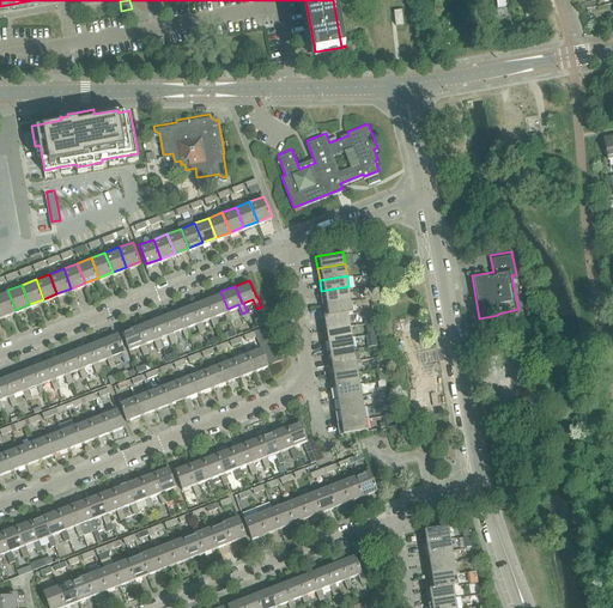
[(321,291),(323,303),(351,298),(349,286),(321,291)]
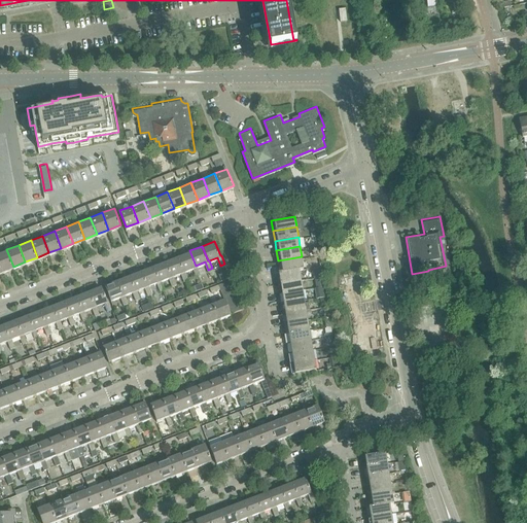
[(6,249),(0,251),(0,268),(1,271),(13,267),(6,249)]
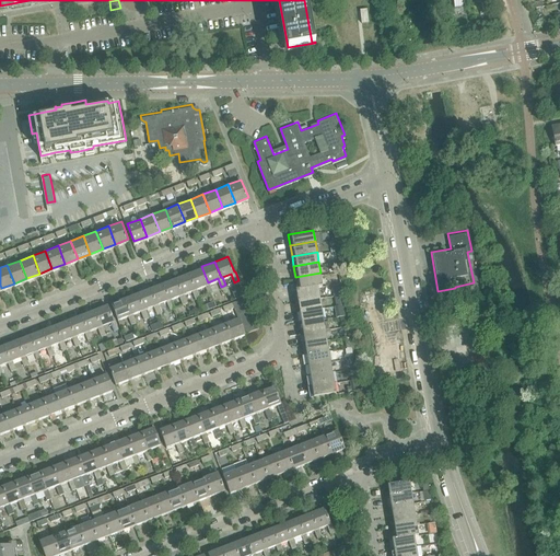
[(201,266),(189,271),(195,288),(197,287),(205,284),(208,292),(213,290),(210,281),(208,282),(201,266)]
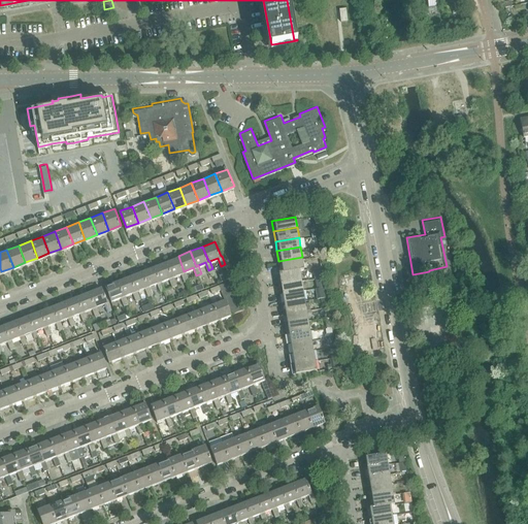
[(178,256),(166,261),(172,275),(173,274),(182,272),(185,280),(189,279),(186,270),(184,271),(178,256)]
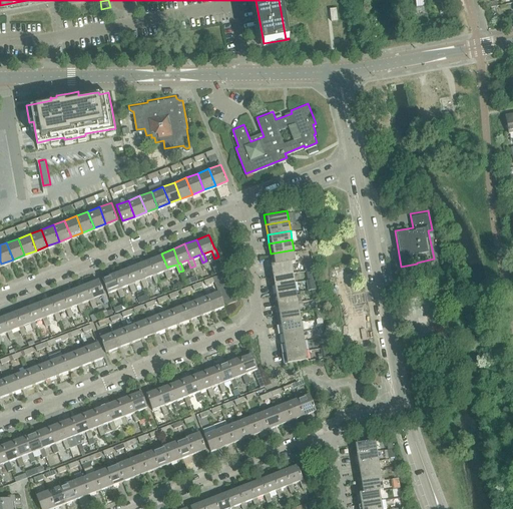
[(271,253),(273,263),(273,264),(292,260),(292,261),(296,260),(294,249),(271,253)]
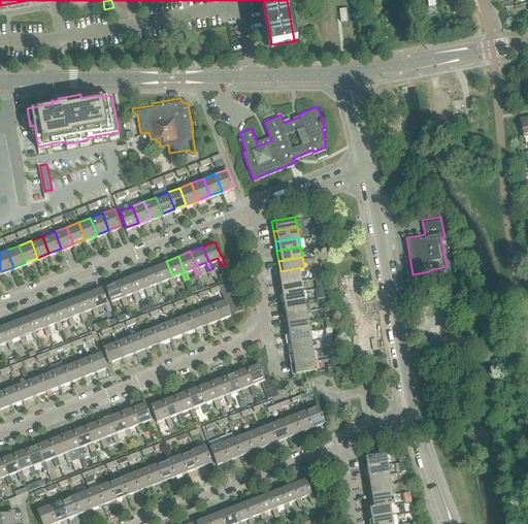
[(166,261),(154,265),(160,281),(161,280),(169,276),(172,285),(176,283),(173,274),(172,275),(166,261)]
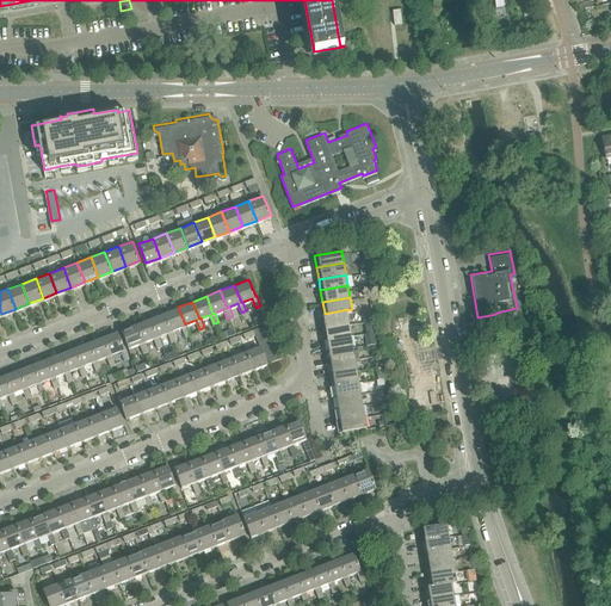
[(178,307),(164,313),(171,329),(173,329),(181,326),(185,334),(190,333),(186,323),(185,325),(178,307)]
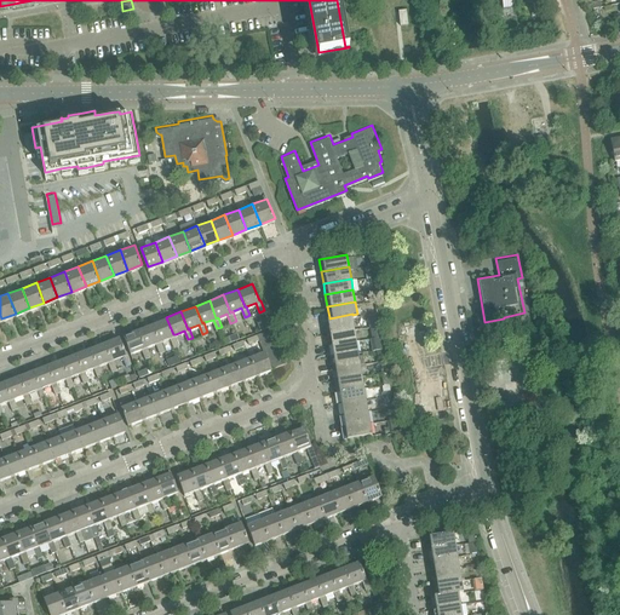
[(325,319),(326,331),(354,326),(352,315),(352,314),(329,319),(329,317),(325,319)]
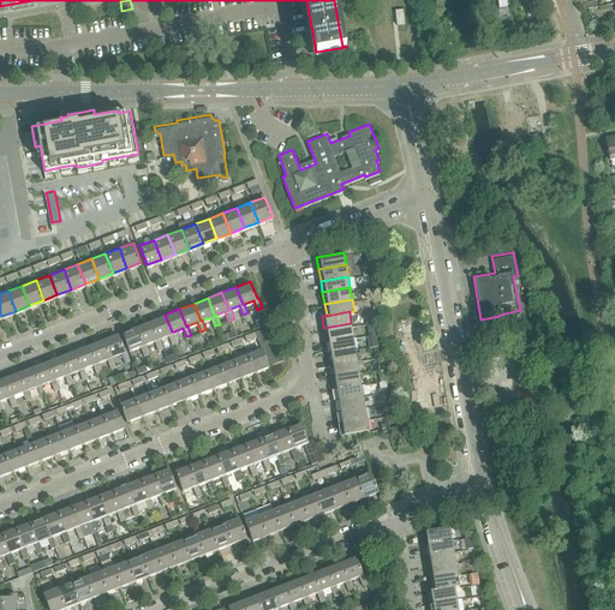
[(268,321),(264,312),(255,316),(258,326),(268,321)]
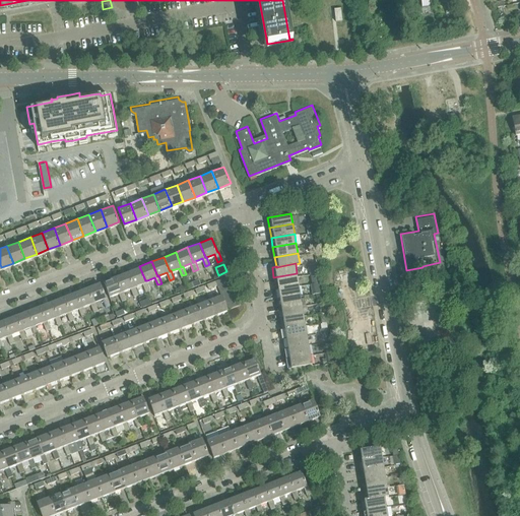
[(139,266),(128,270),(133,285),(135,284),(142,281),(145,289),(150,287),(147,280),(145,280),(139,266)]
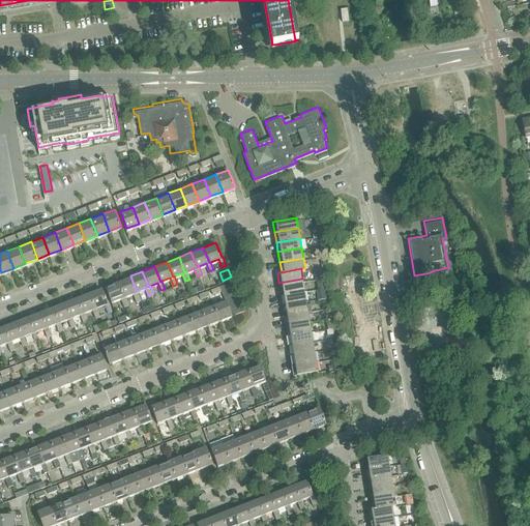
[(130,275),(118,281),(124,295),(125,295),(134,292),(137,299),(141,298),(138,290),(136,291),(130,275)]
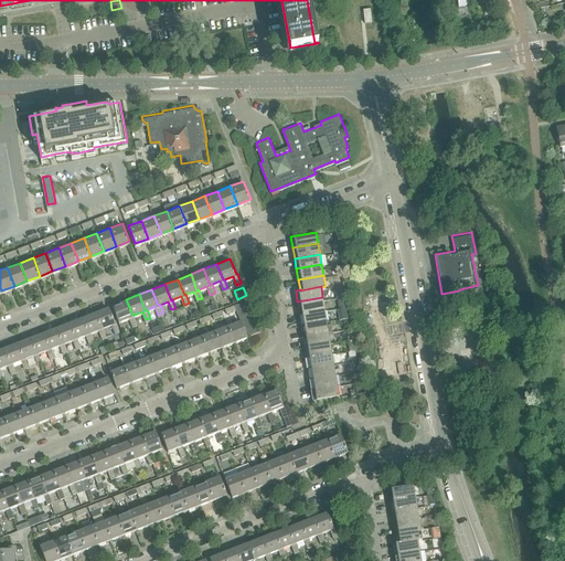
[(297,302),(299,313),(324,308),(322,297),(297,302)]
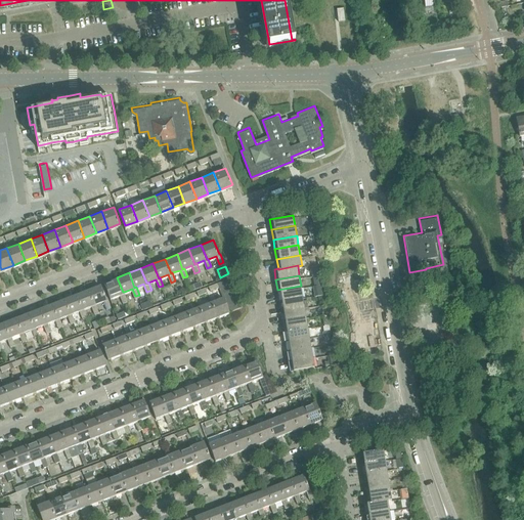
[(231,282),(229,276),(218,280),(219,285),(219,286),(219,287),(231,282)]
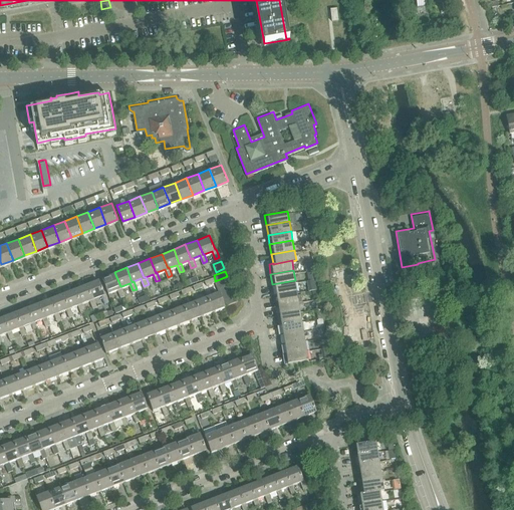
[(120,286),(114,272),(102,277),(107,291),(117,287),(120,295),(124,293),(121,286),(120,286)]
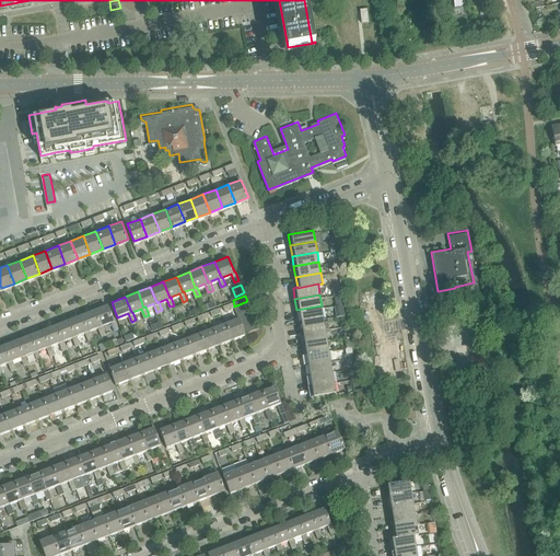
[(249,308),(247,301),(234,307),(236,312),(249,308)]
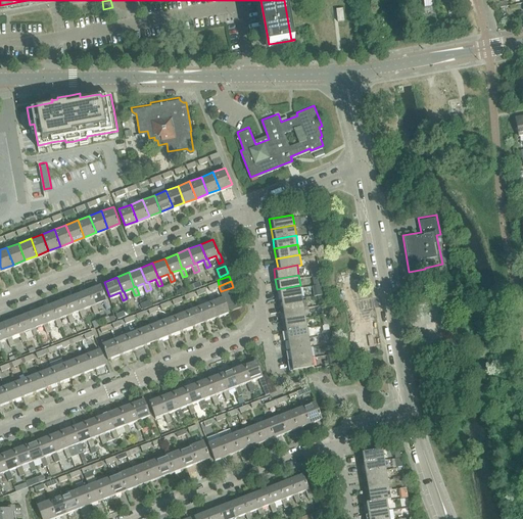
[(94,302),(96,301),(103,299),(106,307),(110,305),(107,297),(106,297),(100,283),(88,288),(94,302)]
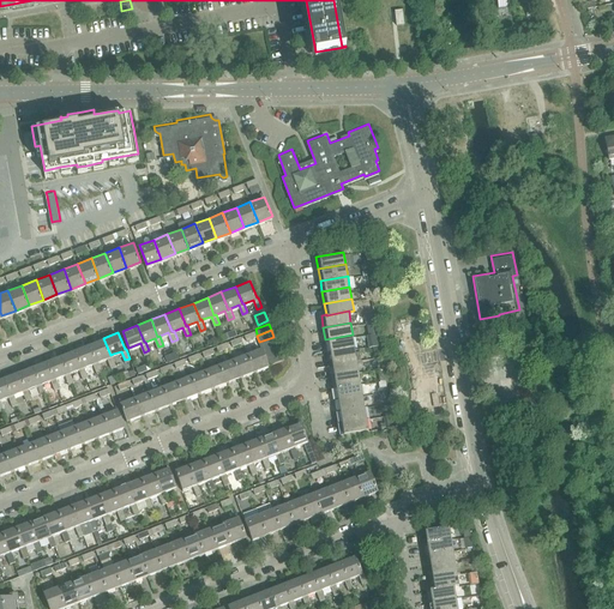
[(325,339),(327,351),(355,347),(353,335),(325,339)]
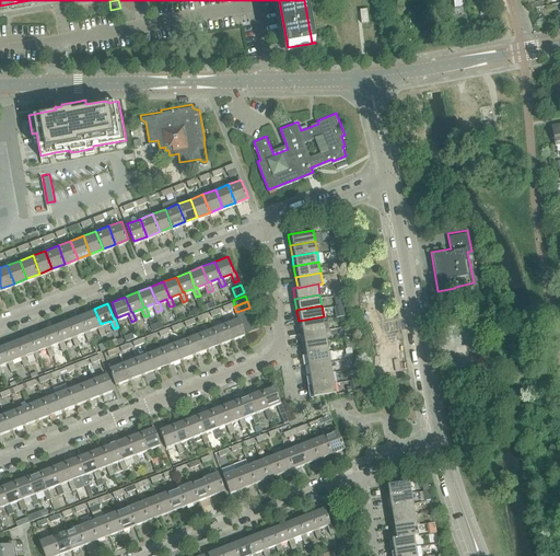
[(252,314),(249,308),(236,312),(238,316),(240,319),(252,314)]
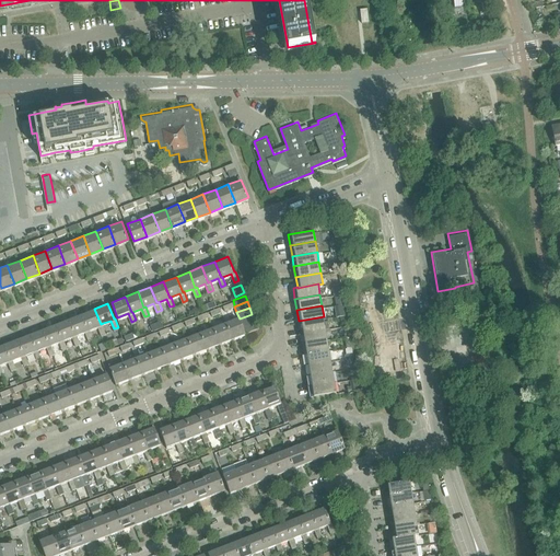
[(88,329),(90,328),(97,325),(101,334),(105,332),(103,323),(101,324),(94,309),(82,313),(88,329)]
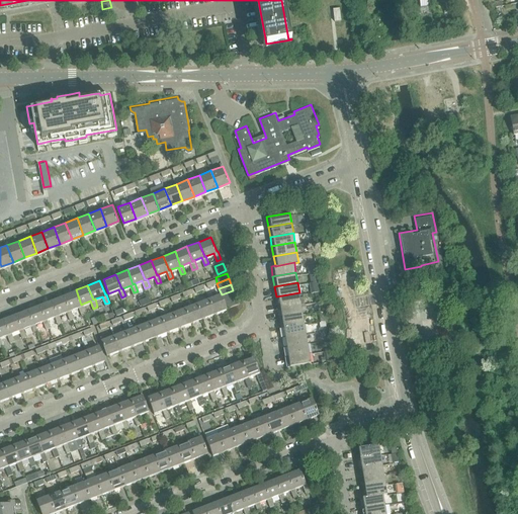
[(69,309),(71,308),(78,306),(81,313),(86,312),(83,304),(81,305),(76,289),(64,294),(69,309)]
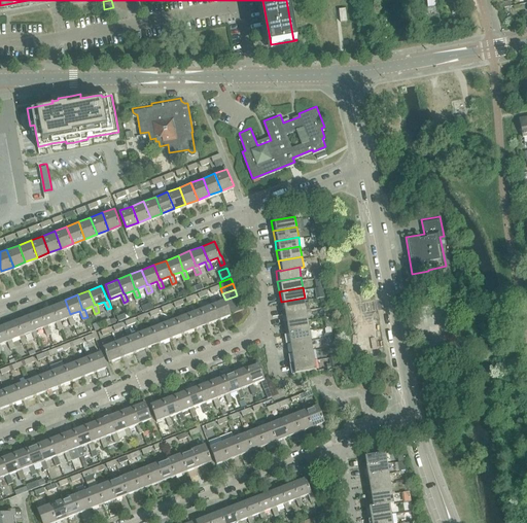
[(239,301),(237,295),(225,300),(227,306),(239,301)]
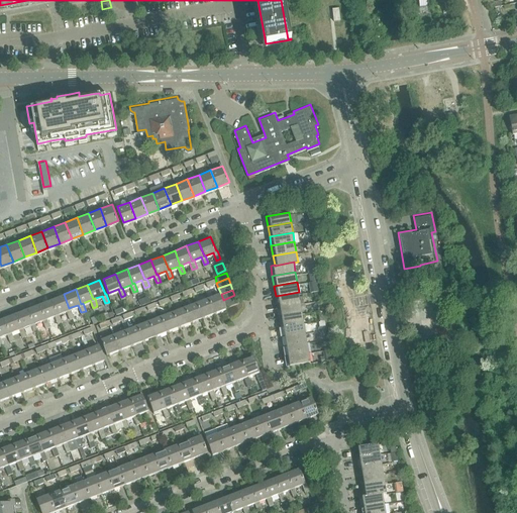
[(220,292),(208,297),(214,311),(226,307),(225,305),(223,300),(221,294),(220,292)]
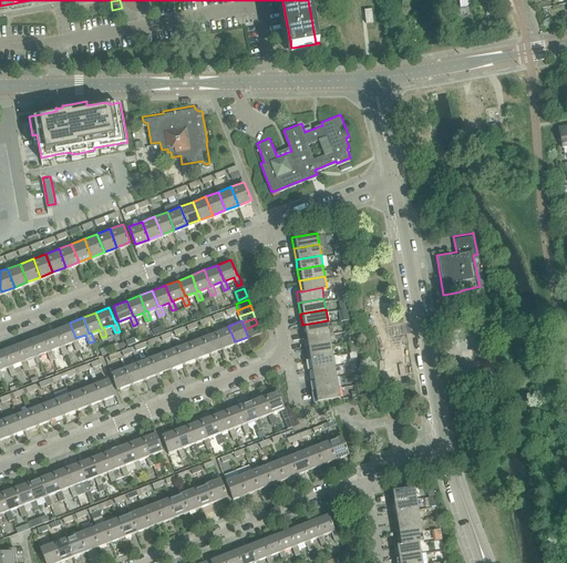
[(302,325),(303,335),(329,330),(328,320),(302,325)]
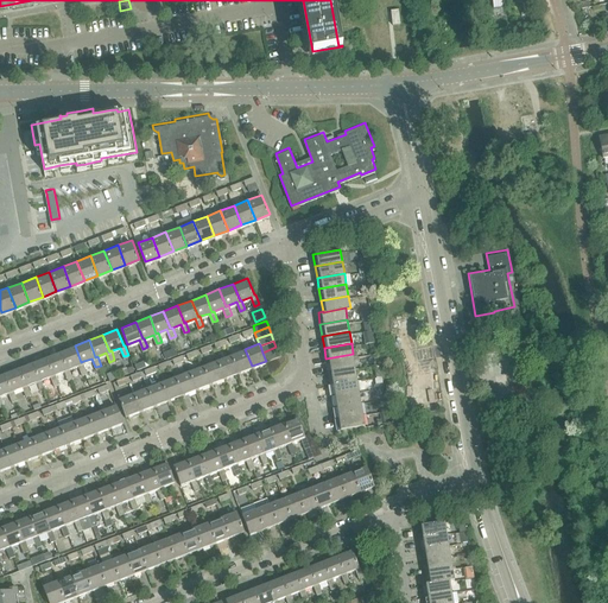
[(81,362),(75,346),(61,350),(68,368),(69,367),(78,363),(82,373),(87,370),(83,361),(81,362)]
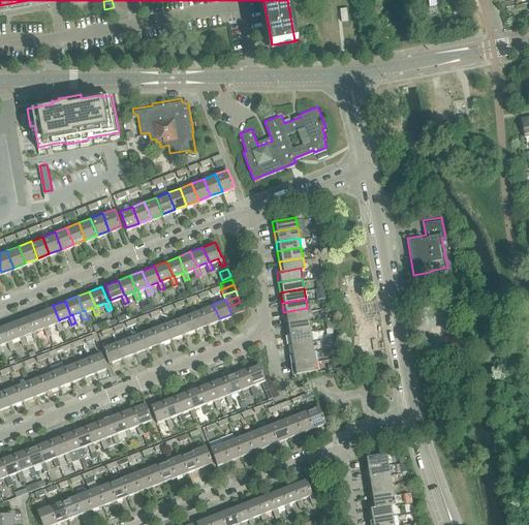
[(228,307),(230,312),(243,308),(240,302),(228,307)]
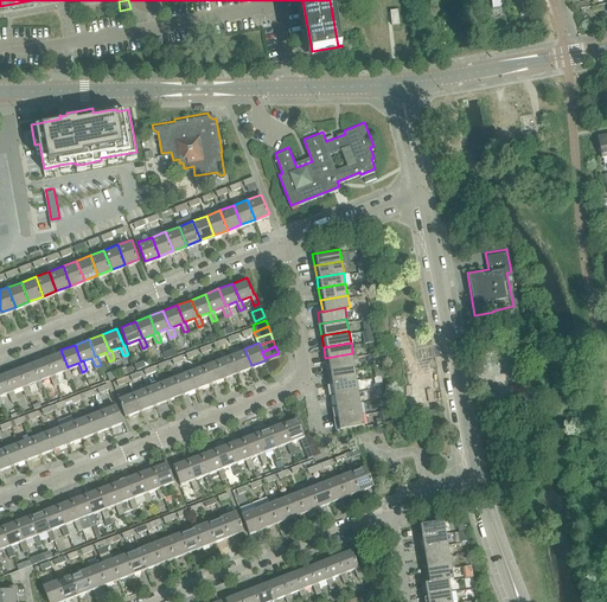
[(244,348),(230,353),(237,371),(251,365),(244,348)]
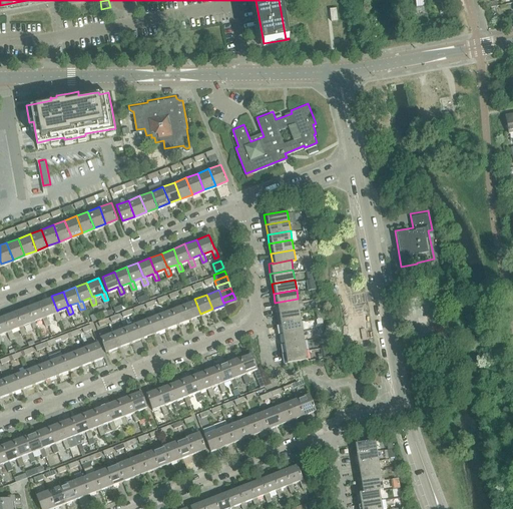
[(57,311),(51,296),(39,301),(45,315),(47,315),(54,312),(57,319),(61,318),(58,310),(57,311)]
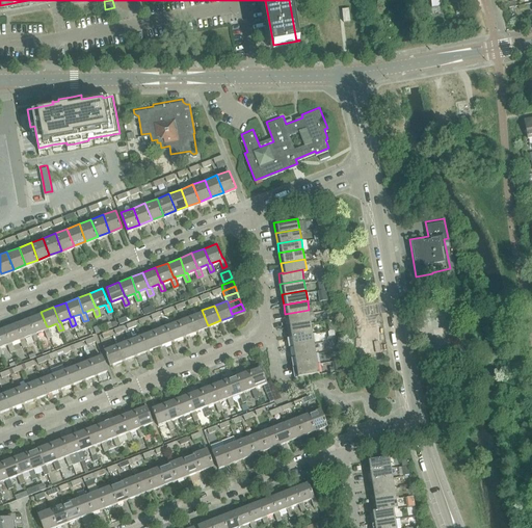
[(202,310),(189,315),(195,330),(208,325),(202,310)]
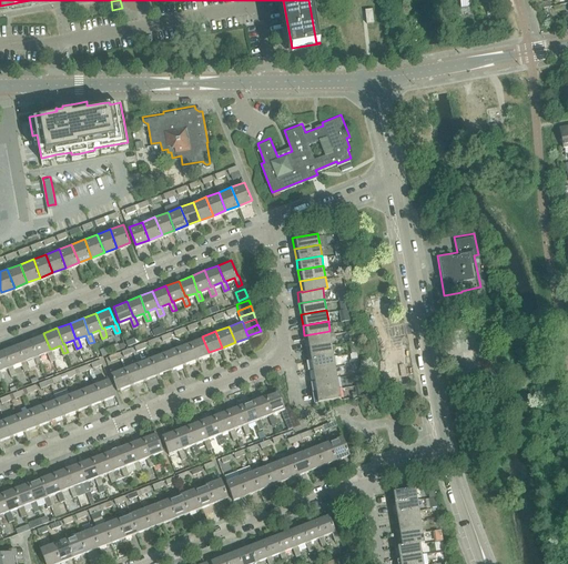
[(304,335),(306,346),(332,342),(330,331),(304,335)]
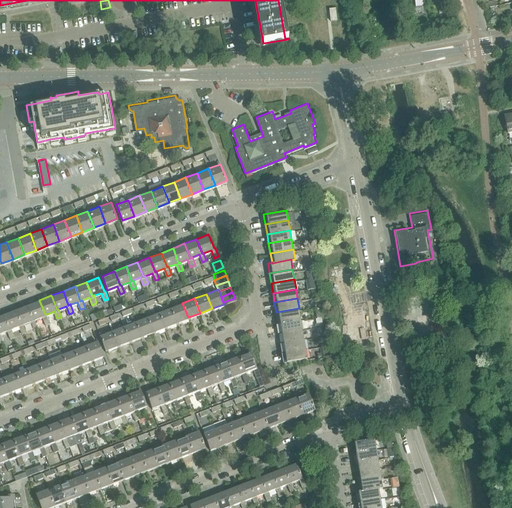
[(39,300),(27,304),(33,319),(35,318),(42,315),(45,323),(49,321),(47,314),(45,314),(39,300)]
